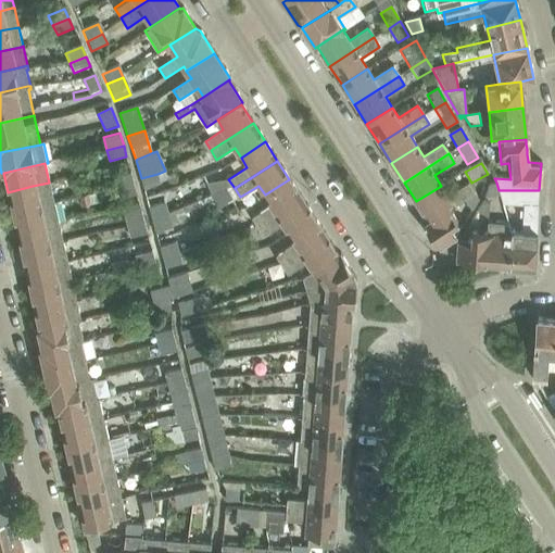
[(117,189),(134,185),(130,173),(114,177),(117,189)]
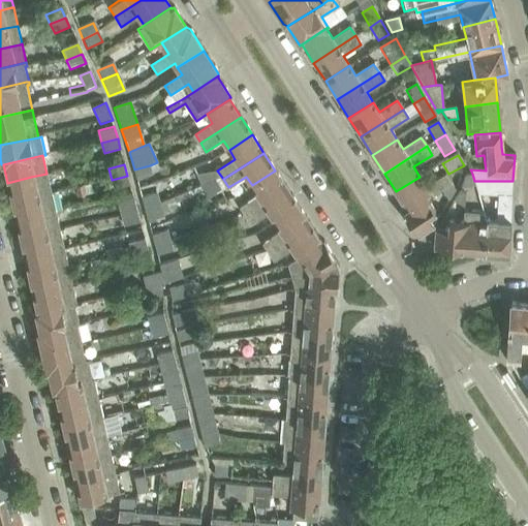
[(153,175),(150,165),(134,169),(136,179),(153,175)]
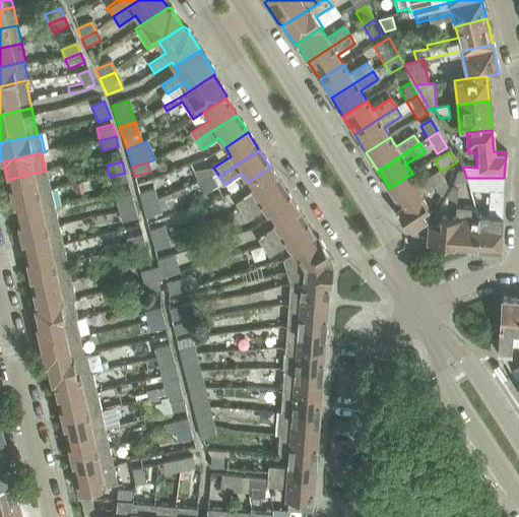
[(236,202),(242,211),(281,185),(270,168),(248,182),(253,191),(236,202)]
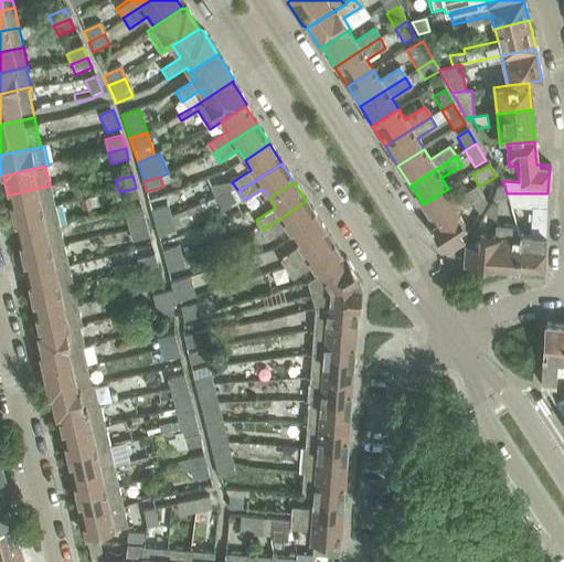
[(12,214),(54,204),(50,186),(33,189),(8,195),(12,214)]
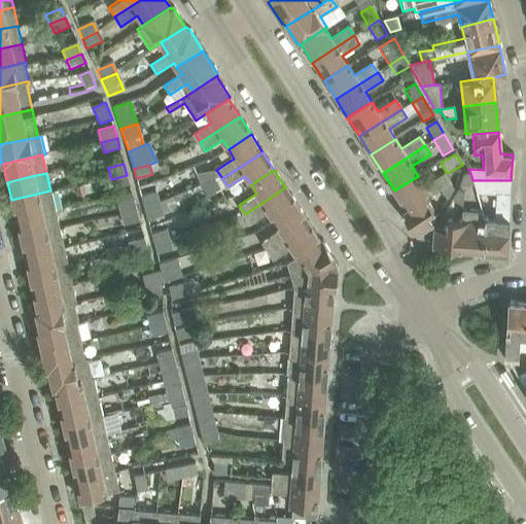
[(463,175),(459,188),(463,189),(474,186),(476,194),(477,194),(472,180),(470,173),(463,175)]
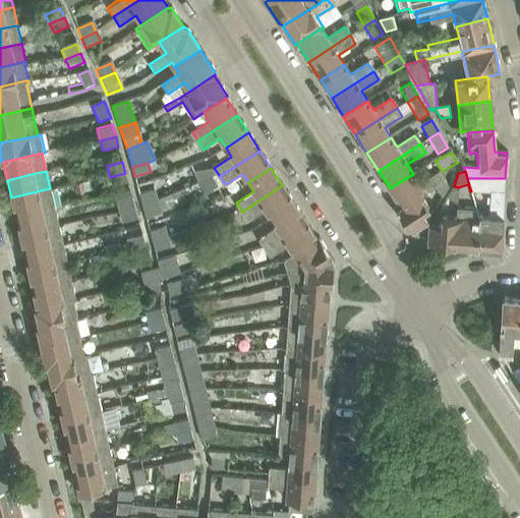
[(113,187),(128,183),(125,173),(110,177),(113,187)]
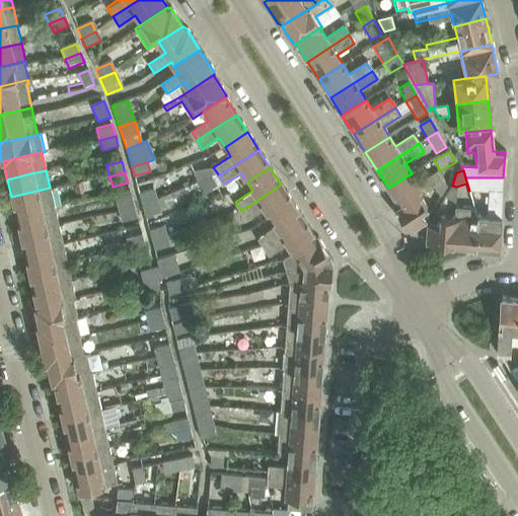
[(441,179),(437,173),(419,185),(412,173),(388,188),(399,206),(394,209),(395,210),(419,194),(432,187),(441,179)]
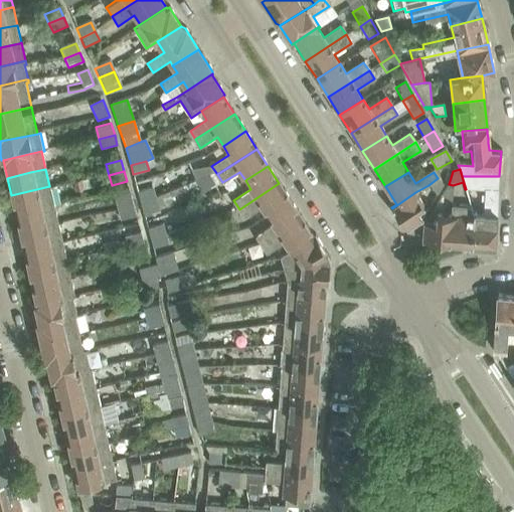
[(486,246),(495,247),(499,176),(462,176),(466,189),(484,189),(483,214),(474,213),(471,245),(471,249),(486,250),(486,246)]
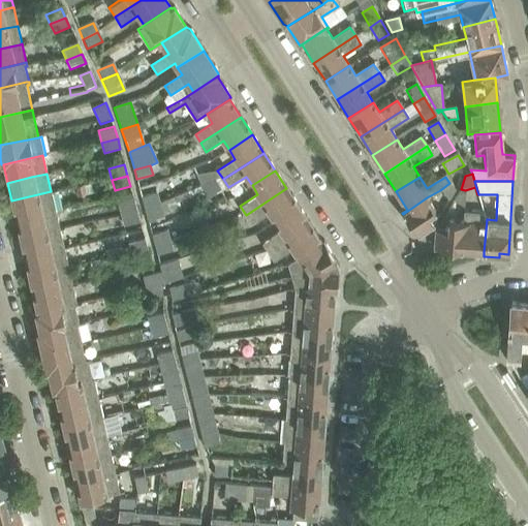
[(449,183),(440,190),(447,203),(456,191),(449,183)]
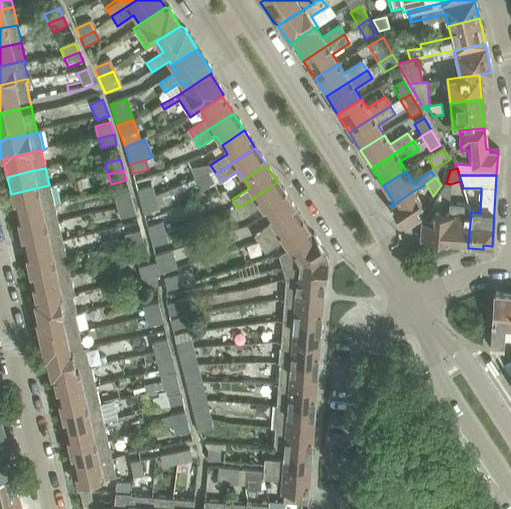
[(81,179),(73,181),(75,190),(83,188),(81,179)]
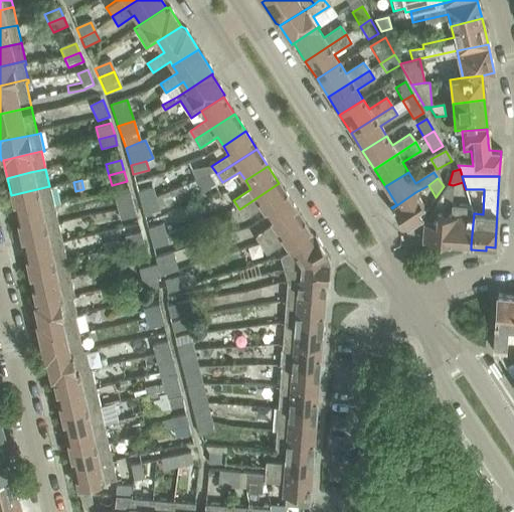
[(290,200),(279,183),(239,209),(244,217),(262,206),(267,215),(290,200)]
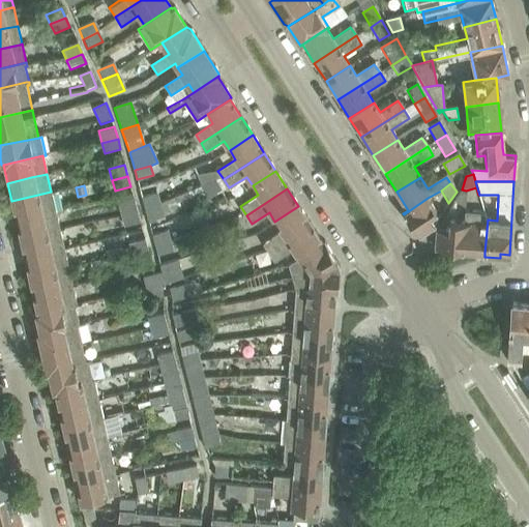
[(16,220),(31,215),(55,210),(51,192),(11,201),(16,220)]
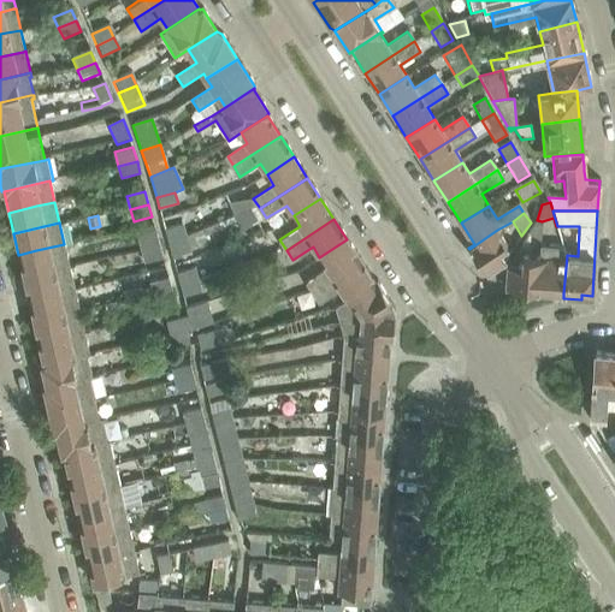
[(543,227),(536,223),(531,230),(540,243),(542,243),(543,227)]
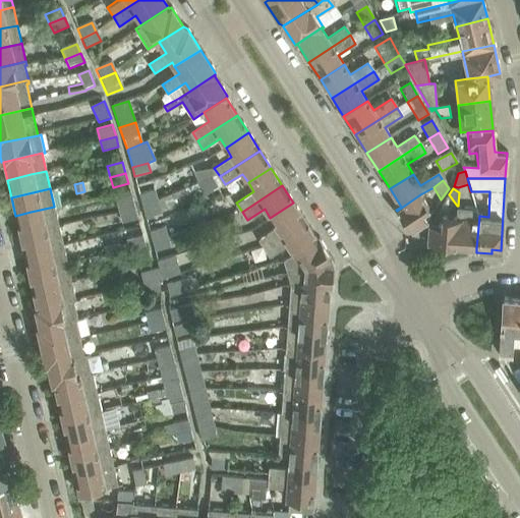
[(139,194),(142,205),(158,199),(156,189),(139,194)]
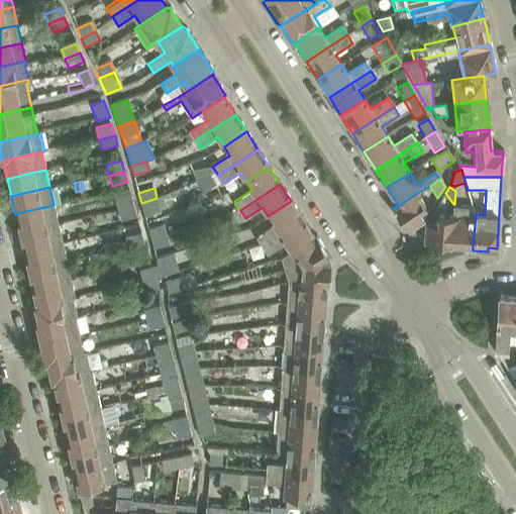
[(425,206),(417,193),(394,209),(408,231),(423,222),(418,215),(420,214),(418,211),(425,206)]
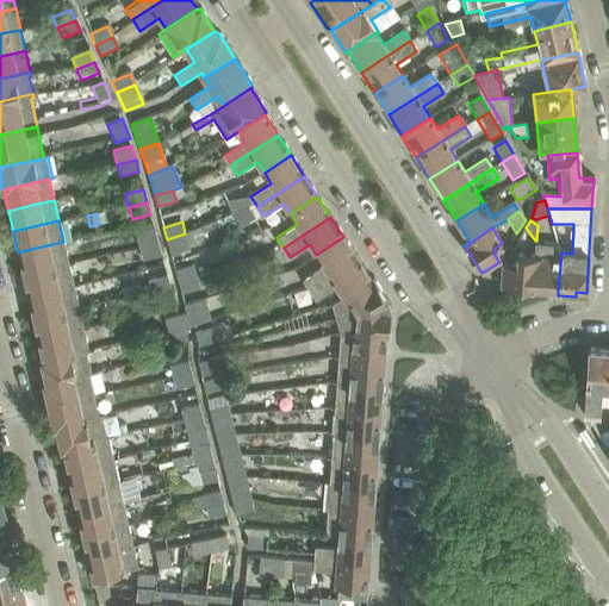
[(167,239),(172,257),(190,252),(190,249),(205,243),(199,229),(185,233),(167,239)]
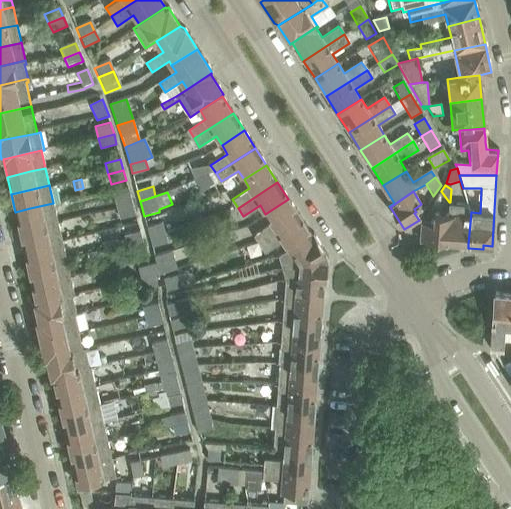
[(130,195),(115,200),(117,210),(133,206),(130,195)]
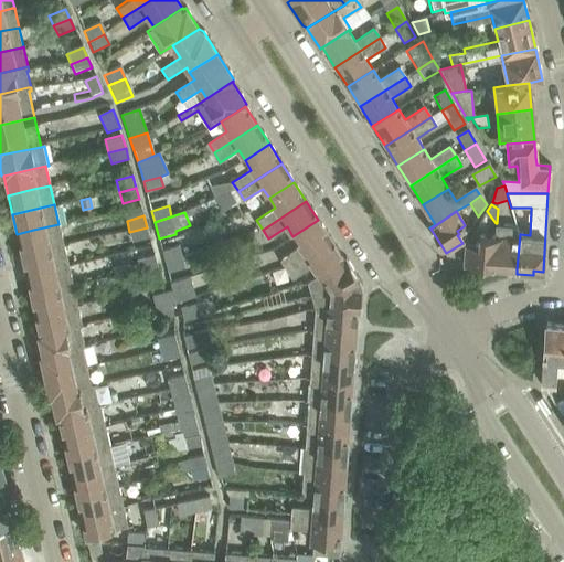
[(299,246),(280,258),(286,267),(330,239),(318,220),(293,236),(299,246)]
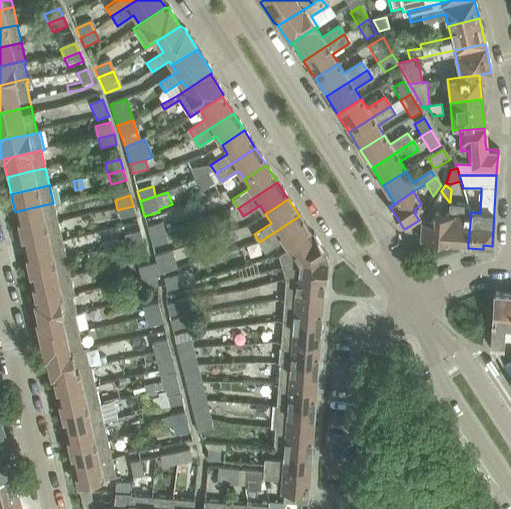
[(19,230),(30,227),(57,221),(53,203),(30,208),(15,212),(19,230)]
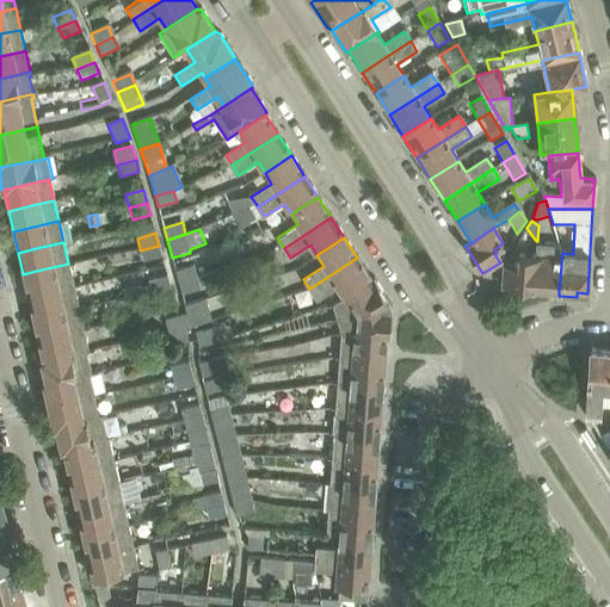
[(143,262),(162,258),(159,246),(140,251),(143,262)]
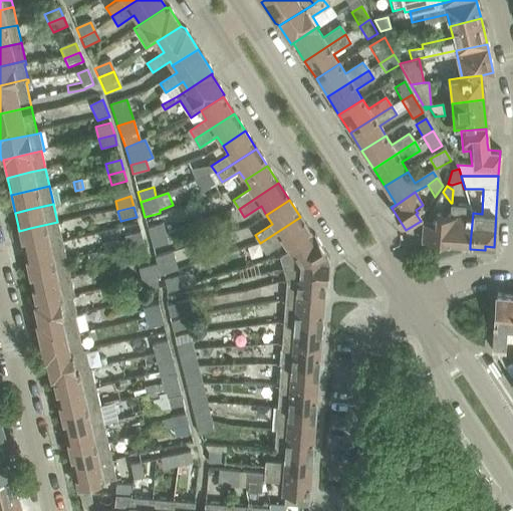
[(450,216),(448,244),(470,245),(473,213),(472,213),(470,209),(451,207),(450,216)]
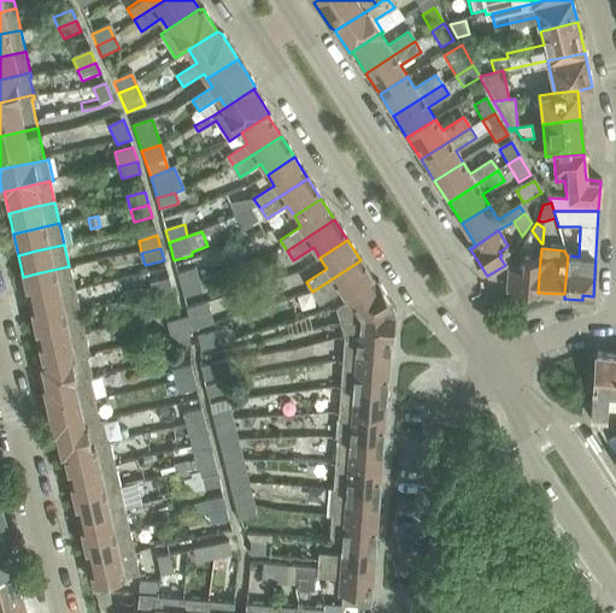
[(506,290),(538,293),(540,259),(524,258),(523,269),(517,269),(517,270),(508,269),(506,290)]
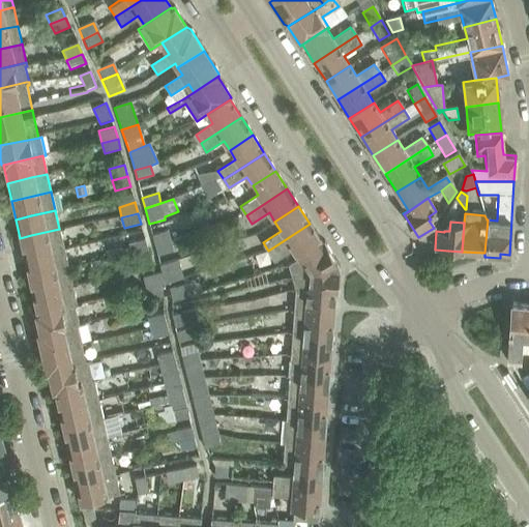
[(291,249),(297,258),(321,242),(310,224),(268,251),(274,260),(291,249)]
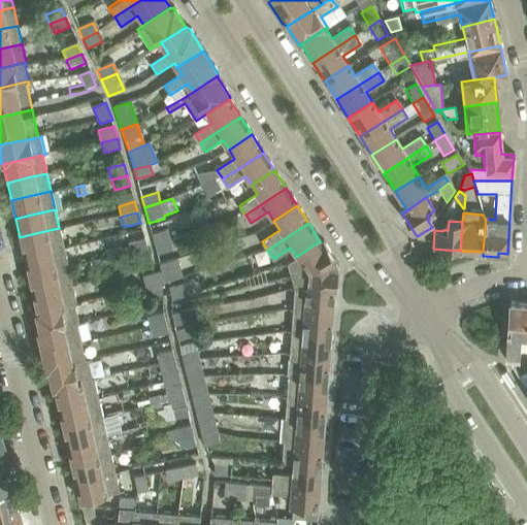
[(24,255),(31,254),(63,245),(59,228),(31,234),(20,237),(24,255)]
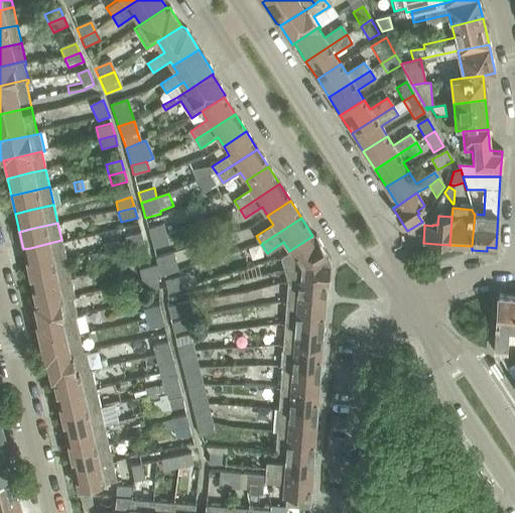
[(163,225),(148,229),(151,240),(166,236),(163,225)]
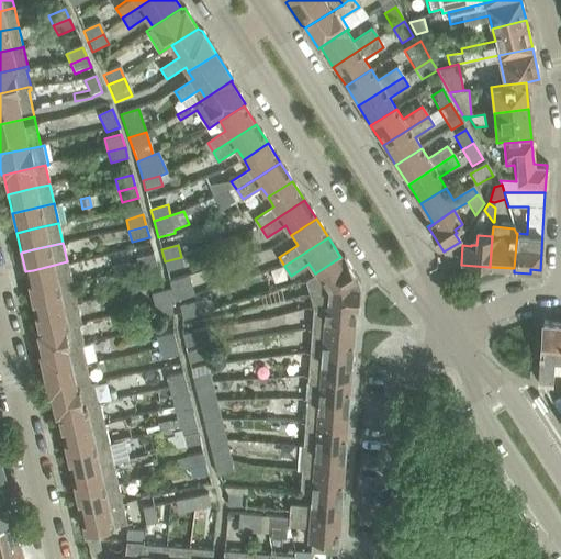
[(139,269),(156,265),(154,254),(136,258),(139,269)]
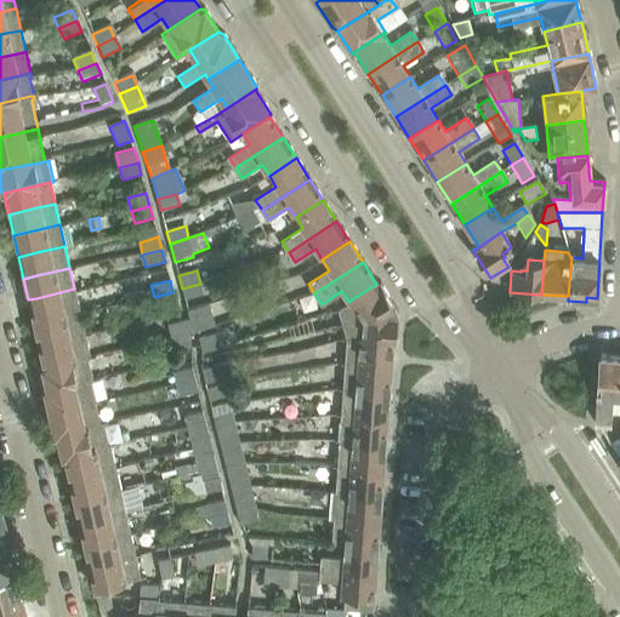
[(377,285),(376,284),(348,302),(337,309),(341,323),(397,312),(397,310),(380,283),(377,285)]
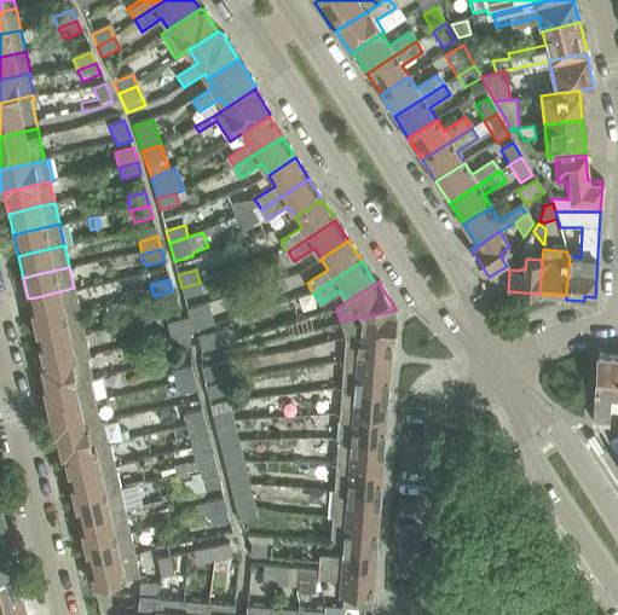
[(200,283),(182,288),(185,300),(203,295),(200,283)]
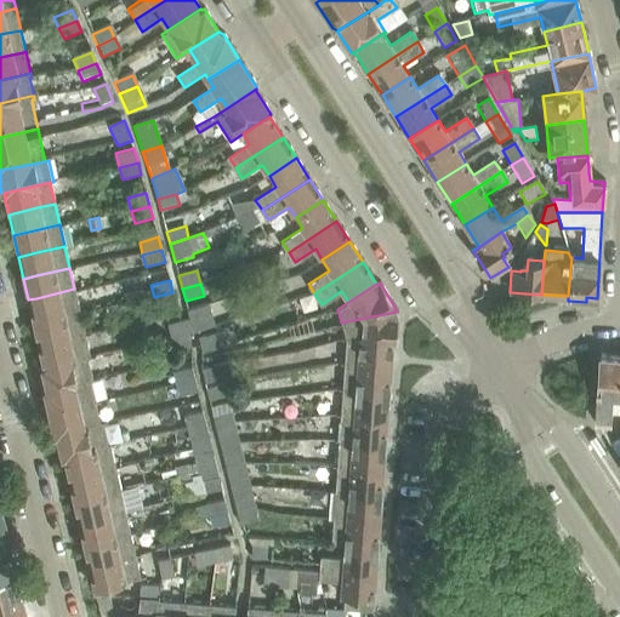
[(33,321),(37,320),(79,310),(74,289),(37,298),(28,300),(33,321)]
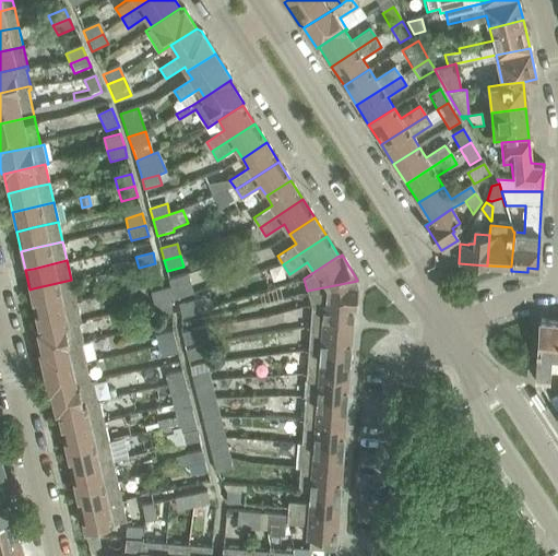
[(130,261),(110,264),(111,273),(131,270),(130,261)]
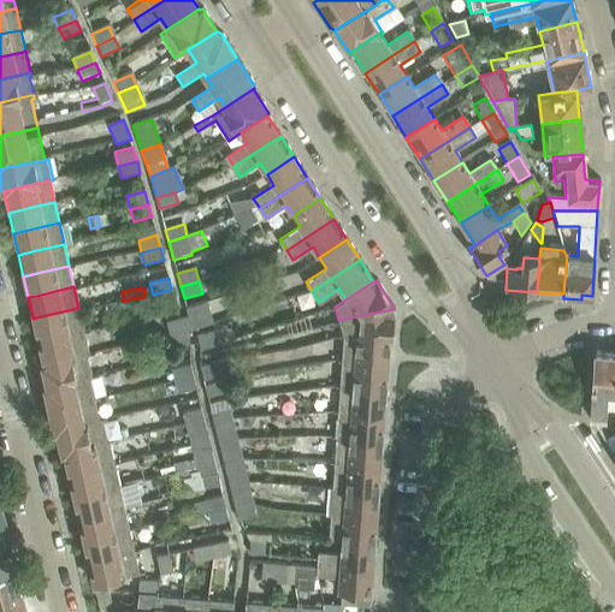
[(159,316),(177,310),(171,290),(153,295),(159,316)]
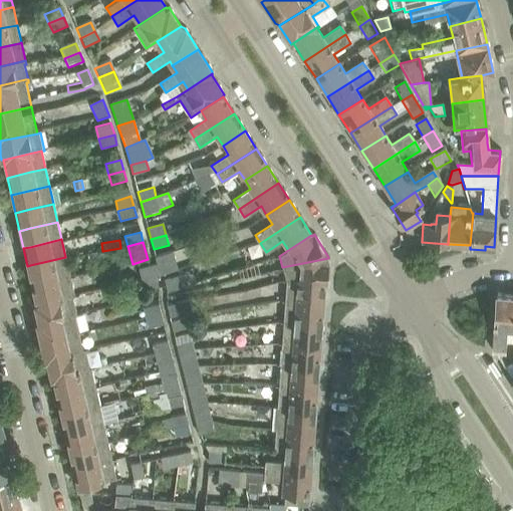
[(156,257),(158,265),(161,277),(178,271),(173,253),(156,257)]
